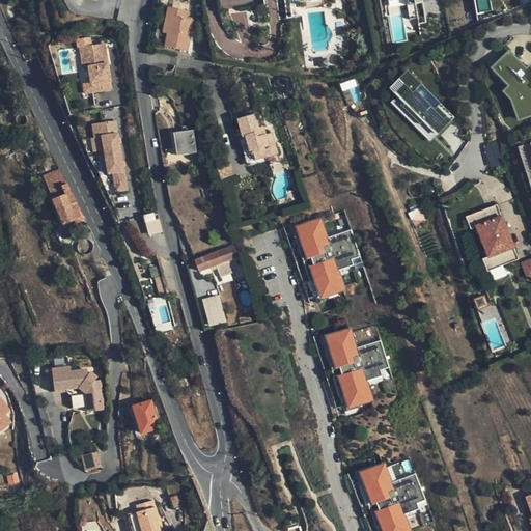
[(187,43),(189,29),(190,23),(191,19),(186,18),(188,4),(168,0),(162,0),(158,28),(162,29),(161,38),(187,43)]
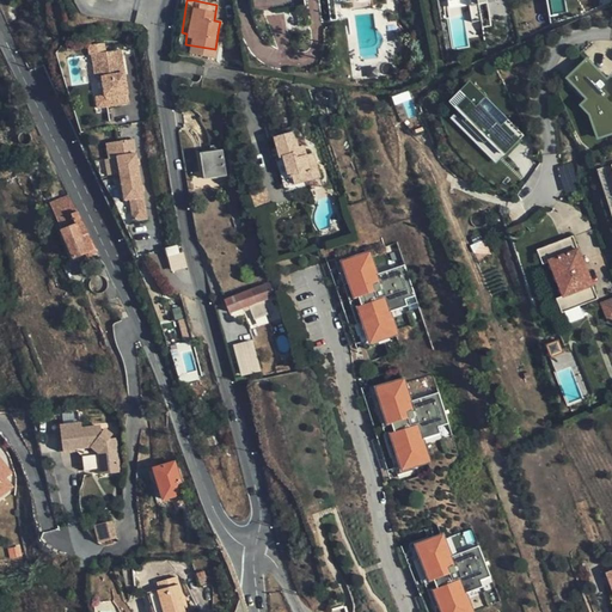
[(349,8),(347,0),(326,0),(330,12),(349,8)]
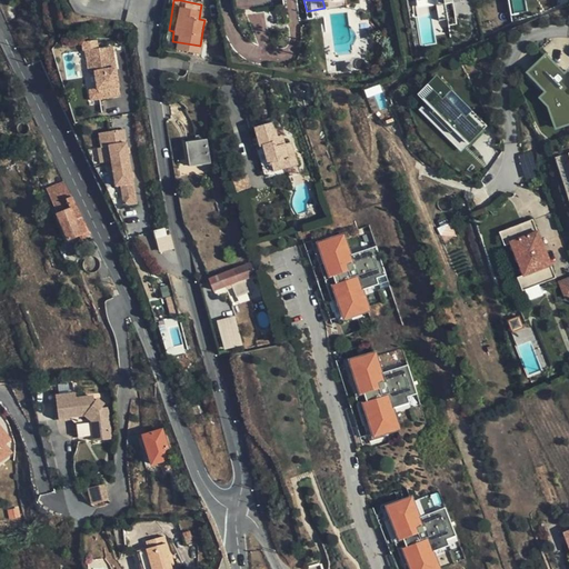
[(413,0),(416,8),(436,5),(438,20),(446,19),(447,26),(457,25),(452,0),(413,0)]
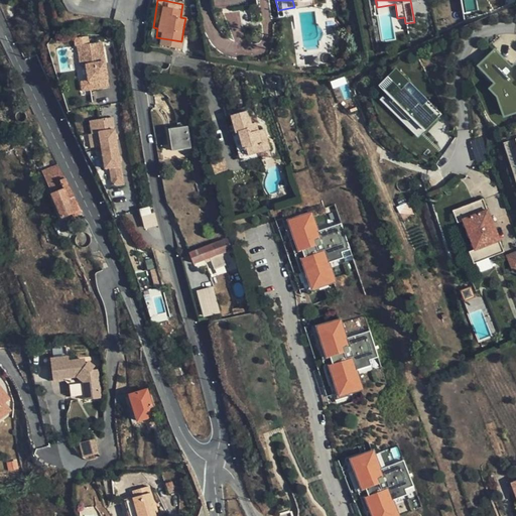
[(88,65),(91,78),(93,87),(101,86),(99,72),(107,70),(101,40),(79,44),(83,66),(88,65)]
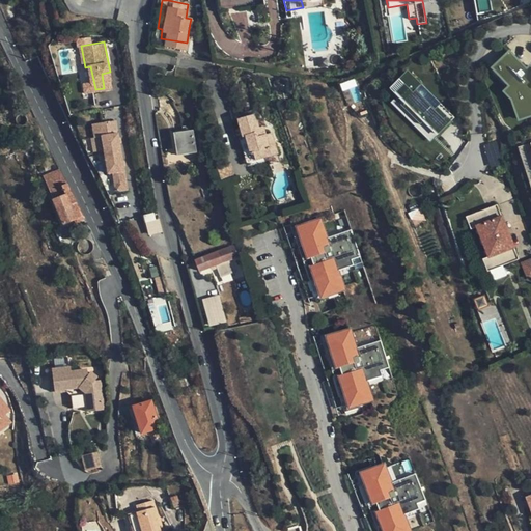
[(530,85),(530,76),(510,53),(494,67),(508,85),(516,94),(525,117),(530,115),(530,91),(529,87),(530,85)]
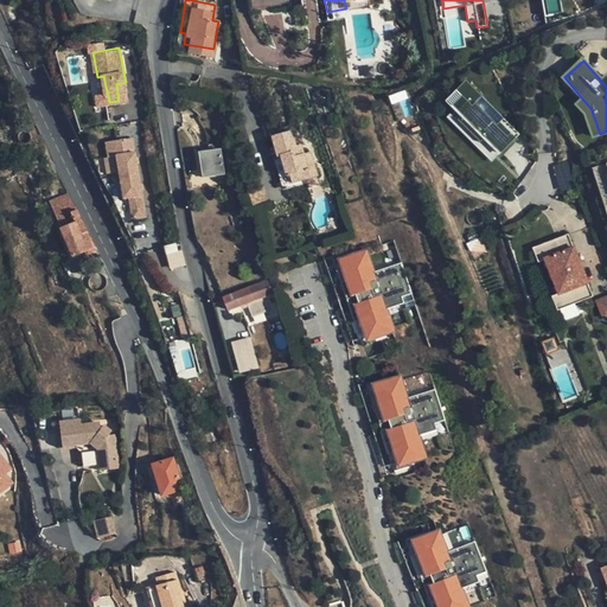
[(93,78),(96,94),(103,93),(101,77),(93,78)]
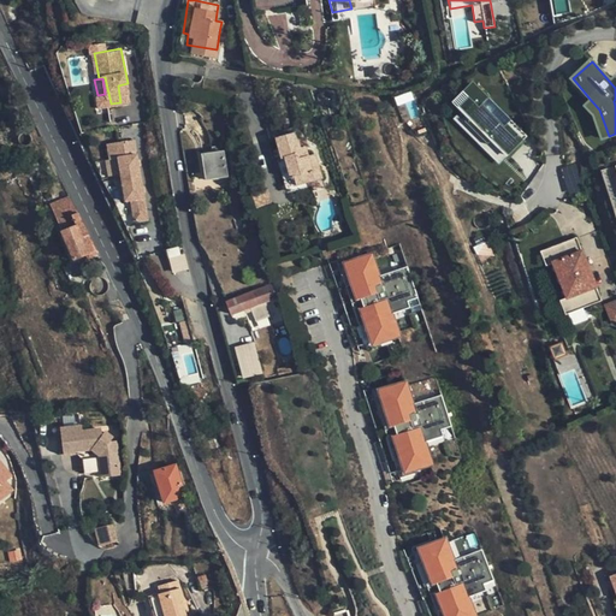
[(131,100),(128,83),(118,86),(120,102),(131,100)]
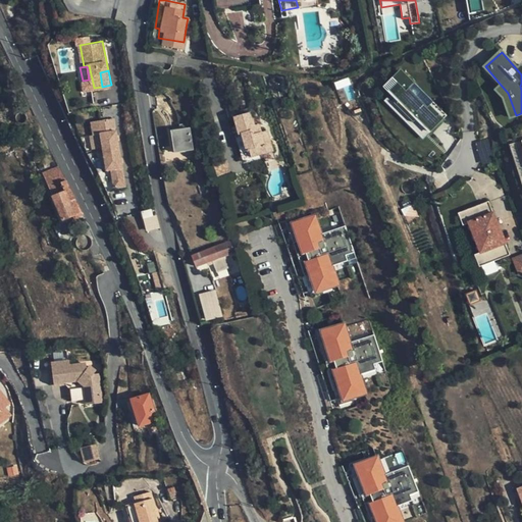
[(409,89),(414,83),(401,70),(385,87),(432,131),(445,117),(430,104),(427,106),(409,89)]
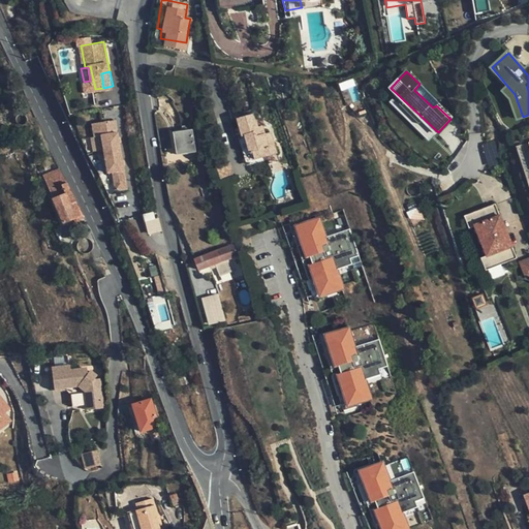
[(95,89),(93,80),(85,82),(87,91),(95,89)]
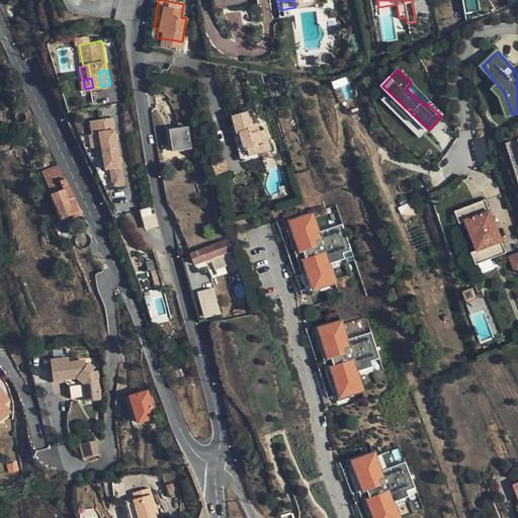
[(504,92),(496,83),(491,88),(498,97),(505,117),(512,114),(504,92)]
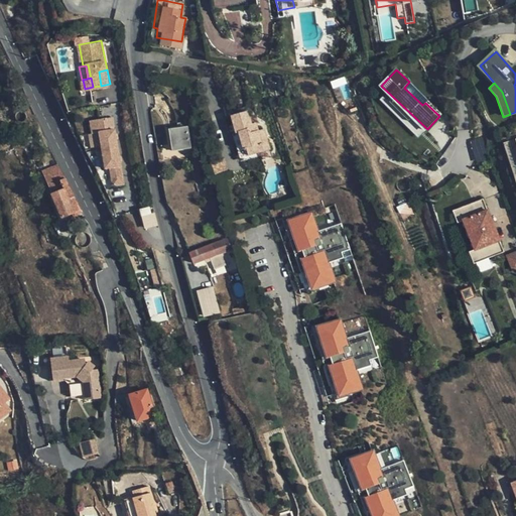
[(253,124),(249,111),(230,116),(236,135),(237,134),(242,150),(246,149),(248,157),(276,148),(270,128),(259,130),(257,123),(253,124)]
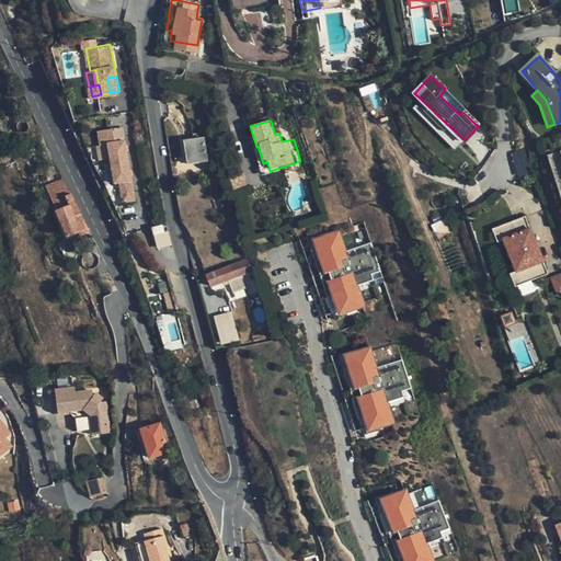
[(142,196),(128,139),(126,140),(125,135),(121,136),(117,125),(98,129),(102,146),(110,144),(119,181),(123,180),(128,199),(142,196)]
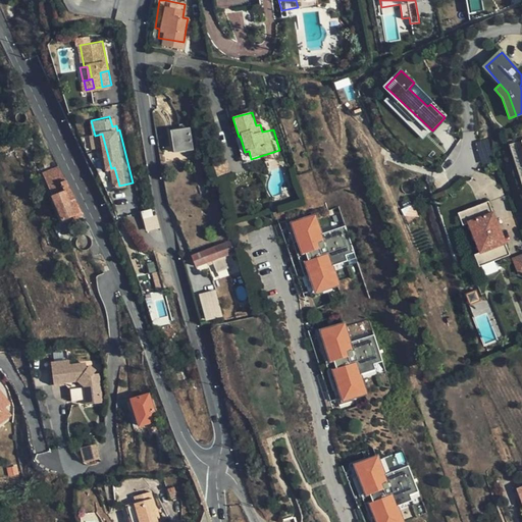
[(194,150),(190,128),(171,132),(175,154),(194,150)]
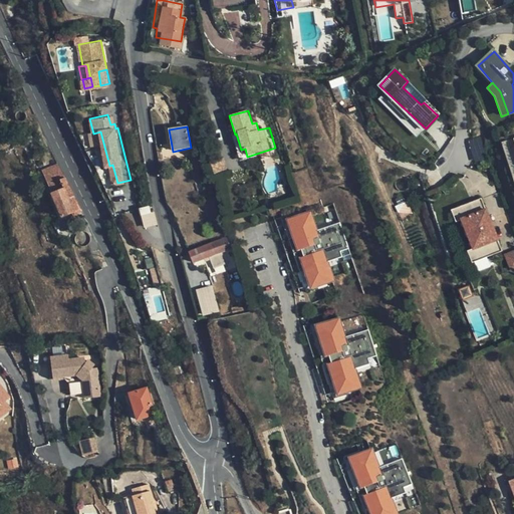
[(227,167),(224,158),(212,161),(215,171),(227,167)]
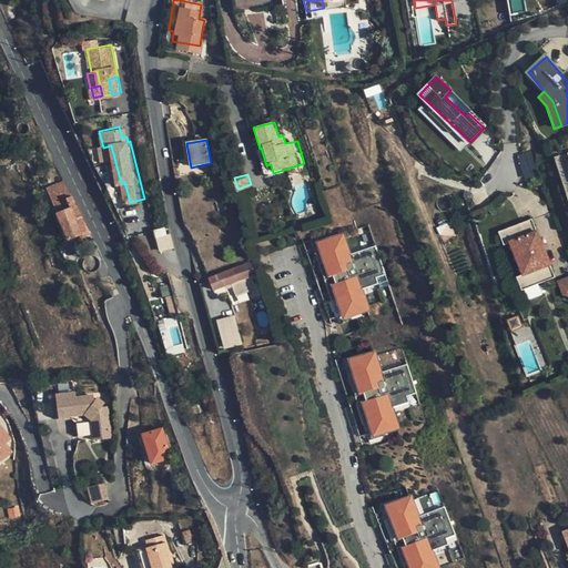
[(48,203),(50,202),(62,195),(69,192),(66,184),(43,194),(48,203)]
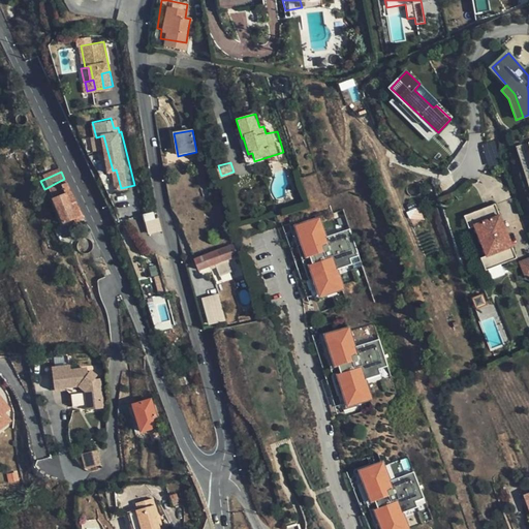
[(58,182),(47,188),(51,196),(62,191),(59,185),(58,182)]
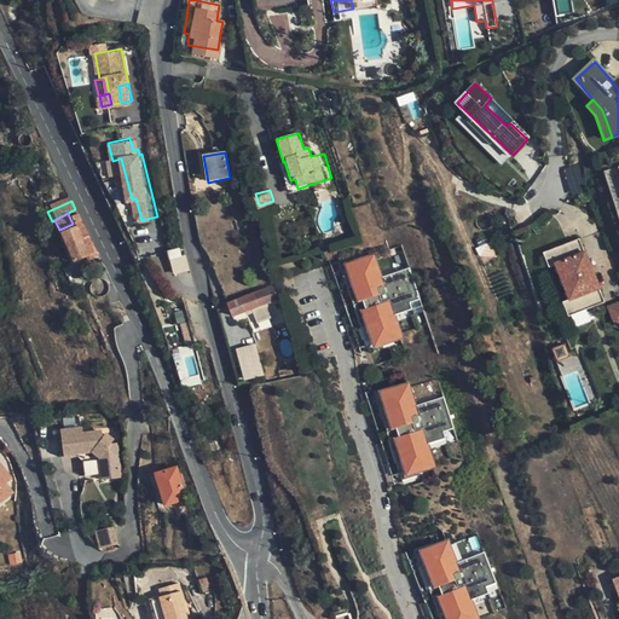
[(73,224),(59,230),(58,231),(73,261),(74,261),(90,254),(82,238),(87,236),(81,221),(73,224)]
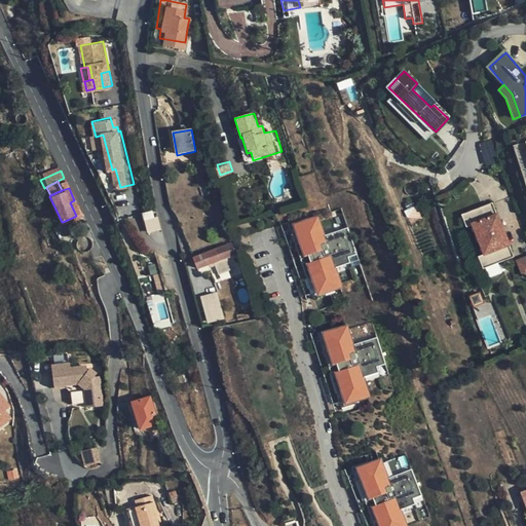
[(76,216),(80,214),(74,200),(70,202),(76,216)]
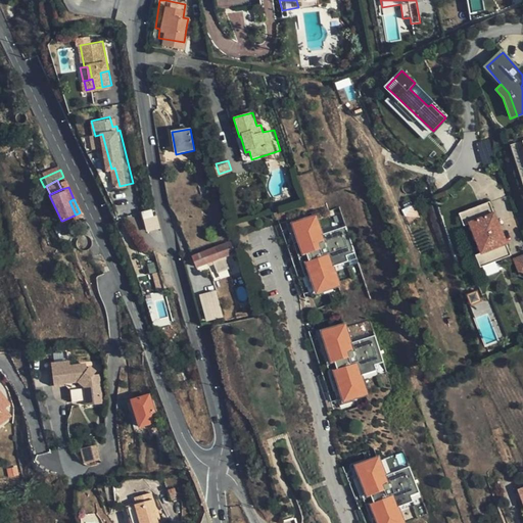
[(509,258),(488,202),(459,214),(463,227),(469,225),(480,255),(474,257),(478,270),(509,258)]
